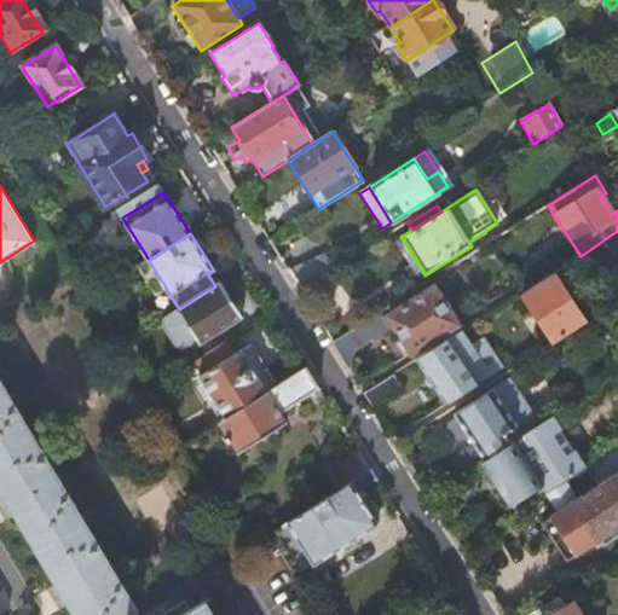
[(416,277),(423,272),(403,239),(396,244),(416,277)]
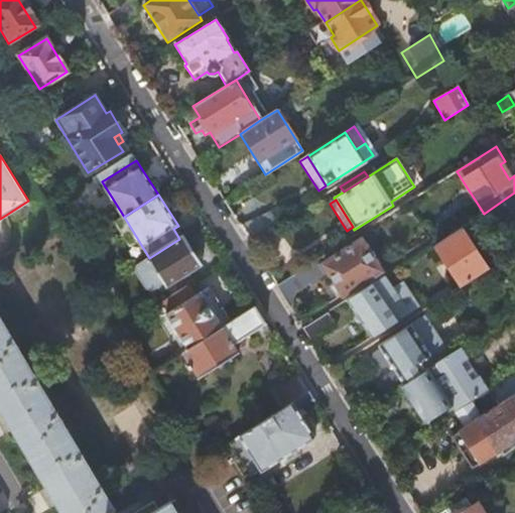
[(249,244),(277,227),(265,210),(239,227),(249,244)]
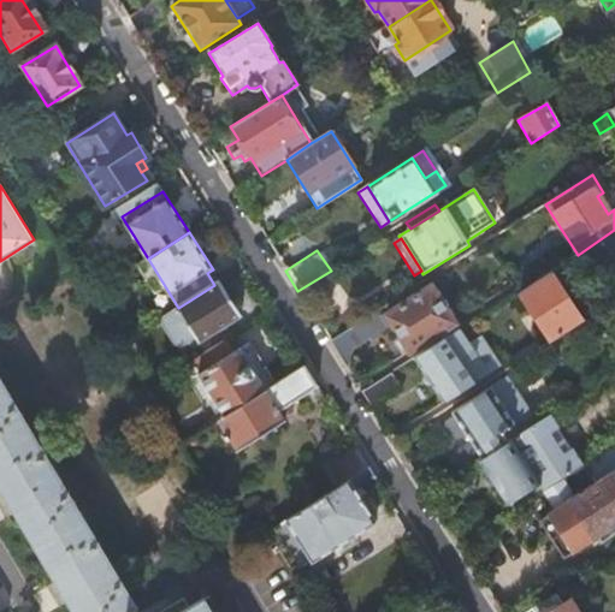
[(561,265),(573,285),(580,280),(583,268),(577,255),(561,265)]
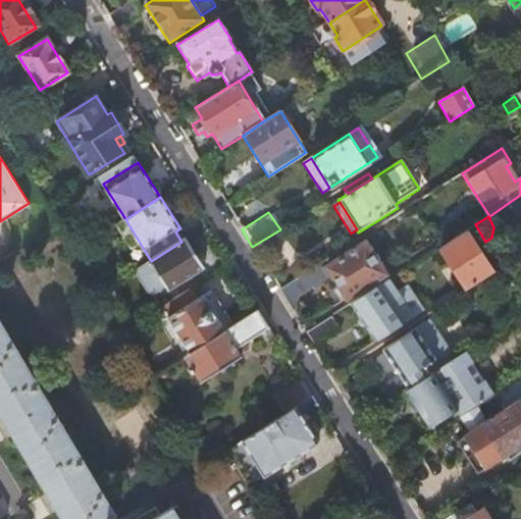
[(437,248),(465,291),(481,280),(501,268),(485,242),(475,224),(437,248)]
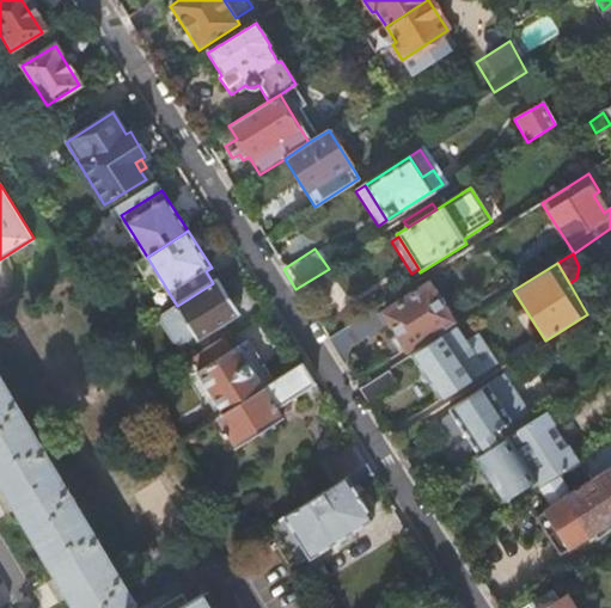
[(213,283),(177,306),(199,338),(240,313),(219,280),(213,283)]
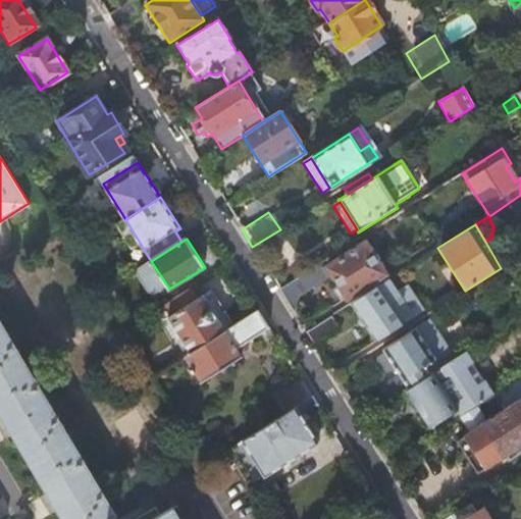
[(326,268),(345,298),(383,273),(364,244),(326,268)]
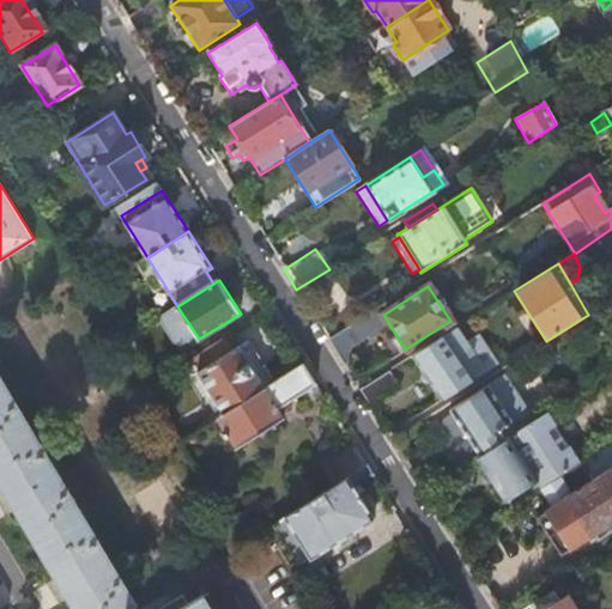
[(376,310),(328,341),(338,357),(386,326),(376,310)]
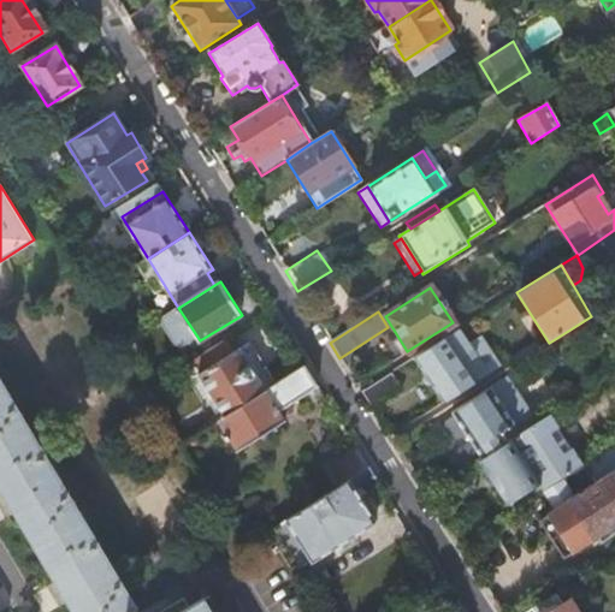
[(591,316),(568,331),(574,339),(596,325),(591,316)]
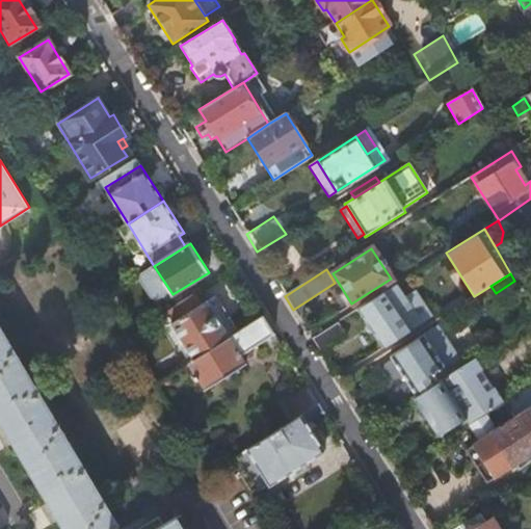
[(385,291),(356,309),(383,348),(430,317),(413,291),(396,301),(393,296),(389,298),(385,291)]
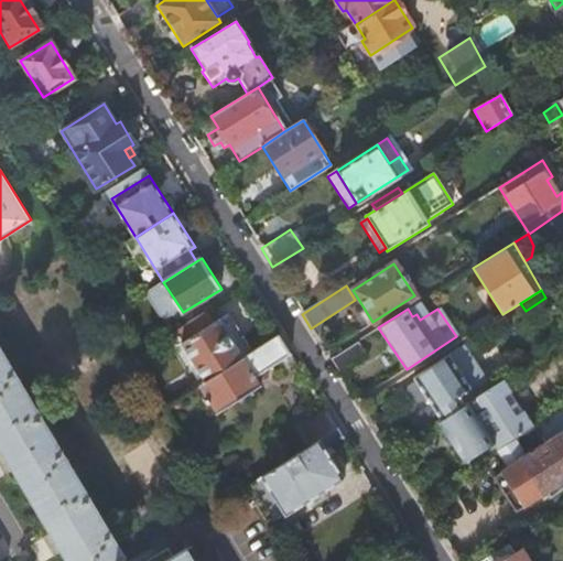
[(206,313),(177,331),(184,342),(182,344),(184,347),(182,347),(181,351),(187,362),(190,363),(193,362),(206,381),(253,352),(244,337),(240,340),(236,332),(239,330),(229,314),(214,324),(206,313)]
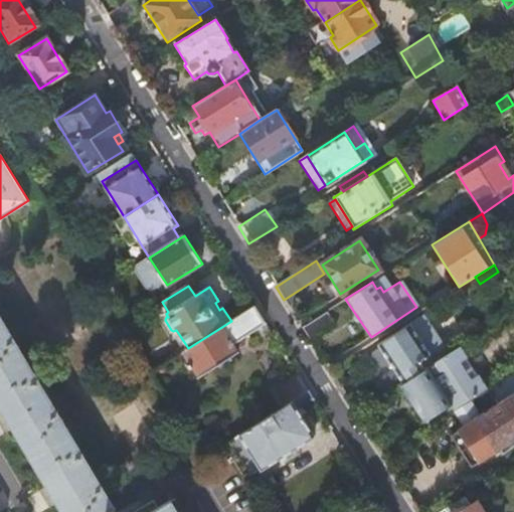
[(231,321),(188,348),(182,352),(197,376),(199,378),(238,353),(233,344),(264,325),(253,308),(231,321)]
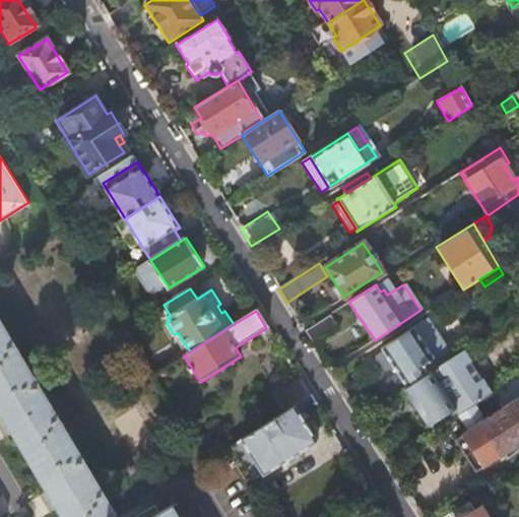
[(304,330),(314,346),(344,327),(335,311),(304,330)]
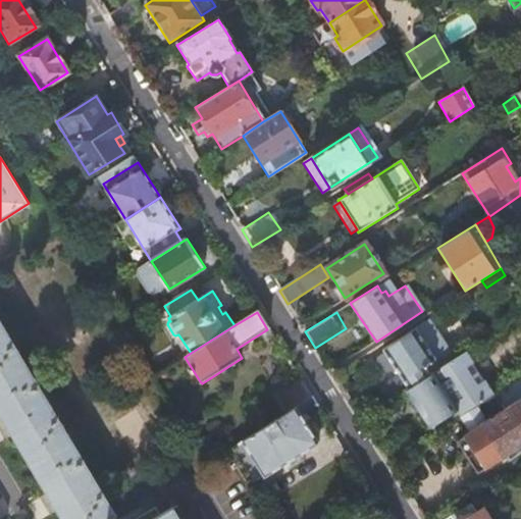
[(0,414),(4,420),(13,436),(48,496),(58,512),(61,518),(116,518),(115,517),(116,517),(0,322),(0,414)]
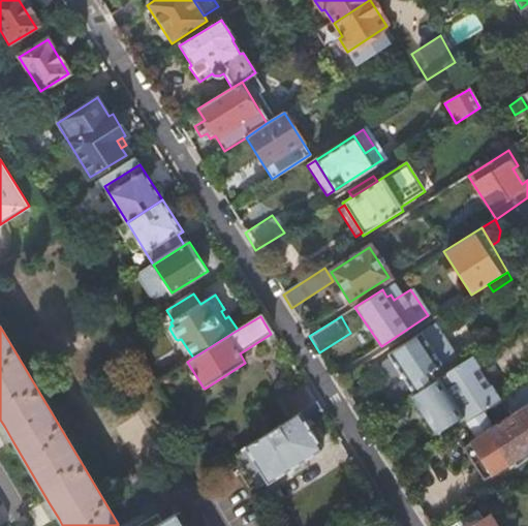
[(399,372),(413,394),(444,373),(439,365),(440,364),(421,334),(389,354),(391,358),(382,363),(381,366),(389,377),(392,377),(399,372)]
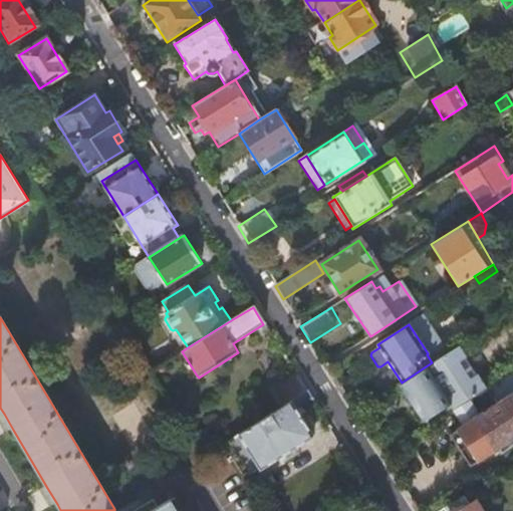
[(402,382),(398,385),(425,427),(450,412),(452,410),(468,400),(483,391),(456,347),(432,362),(402,382)]
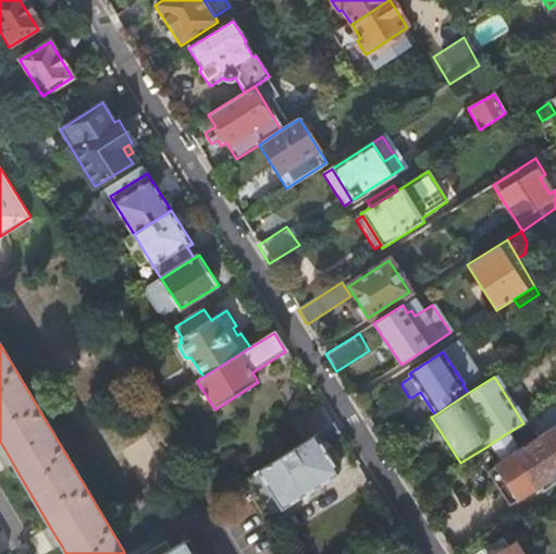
[(197,381),(184,389),(200,415),(213,407),(197,381)]
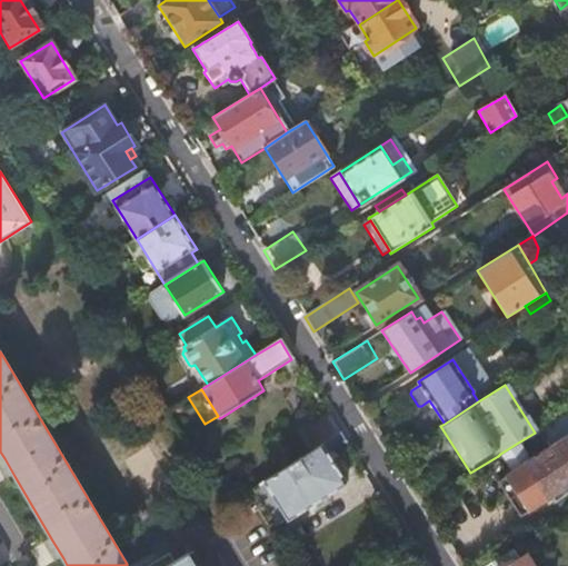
[(500,454),(498,456),(508,473),(494,482),(517,518),(546,498),(560,489),(565,495),(567,493),(567,410),(540,428),(551,446),(529,460),(518,443),(500,454)]
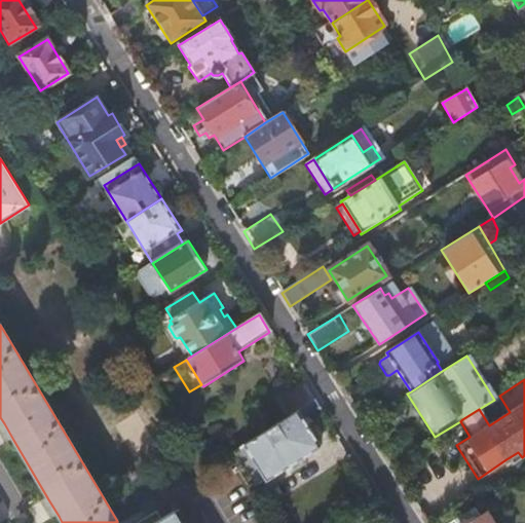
[(286,419),(298,412),(313,402),(301,381),(273,399),(286,419)]
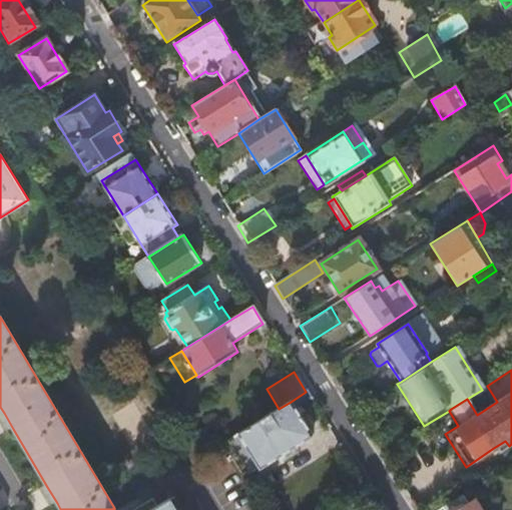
[(279,409),(237,435),(260,469),(312,436),(291,402),(279,409)]
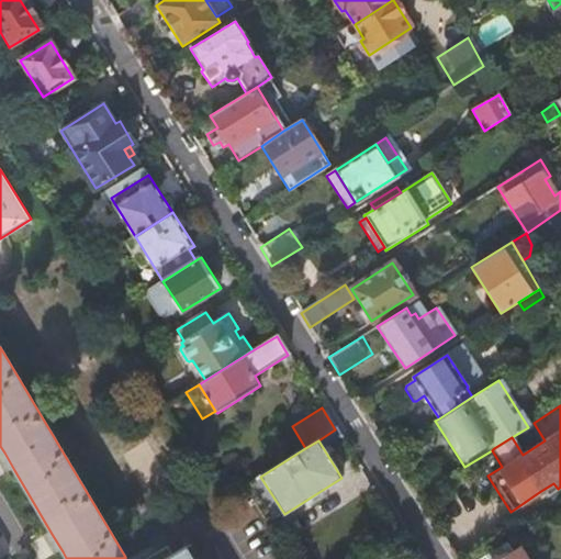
[(14,470),(4,453),(0,455),(0,467),(6,476),(14,470)]
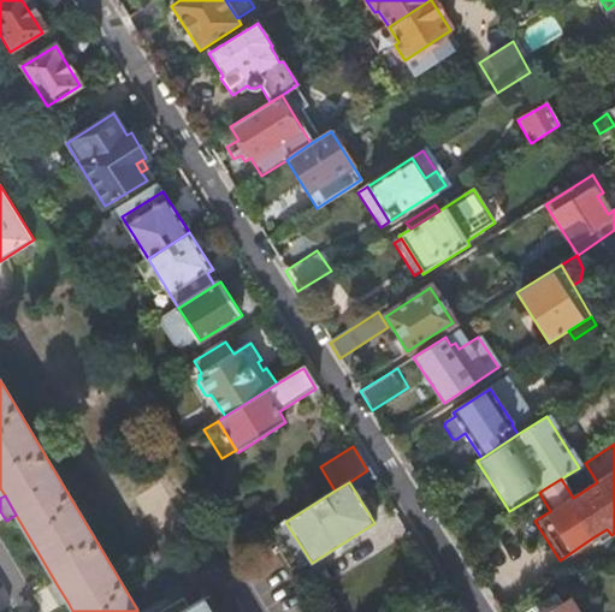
[(607,529),(591,539),(596,546),(611,535),(607,529)]
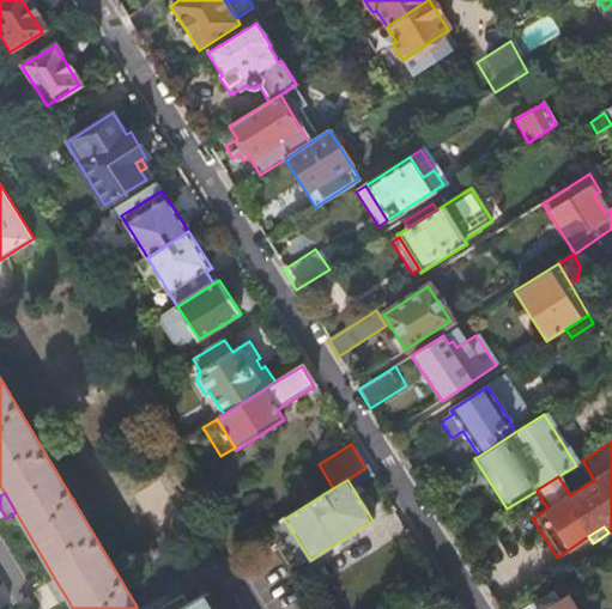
[(58,607),(68,601),(56,582),(47,588),(58,607)]
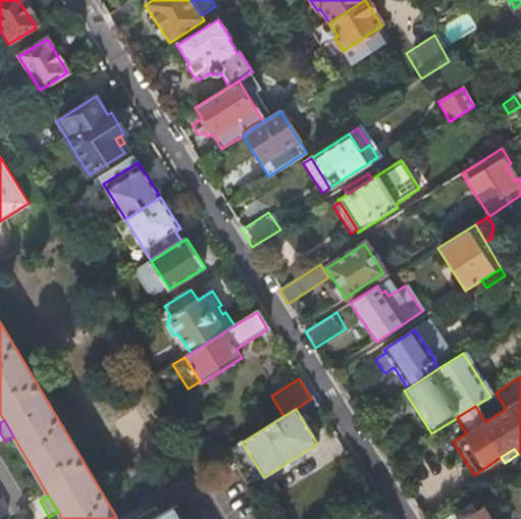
[(484,508),(479,499),(448,518),(485,518),(481,511),(484,508)]
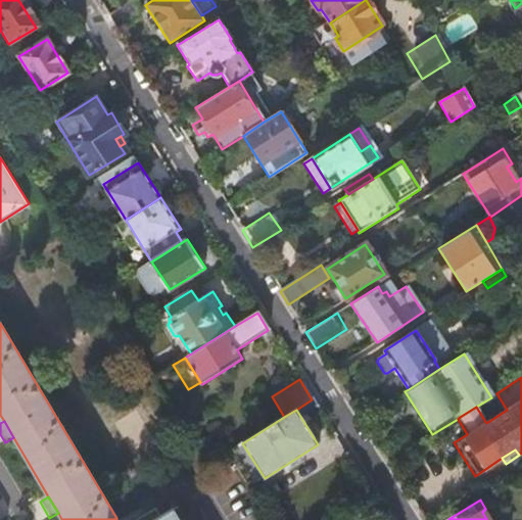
[(178,519),(172,510),(155,519),(178,519)]
